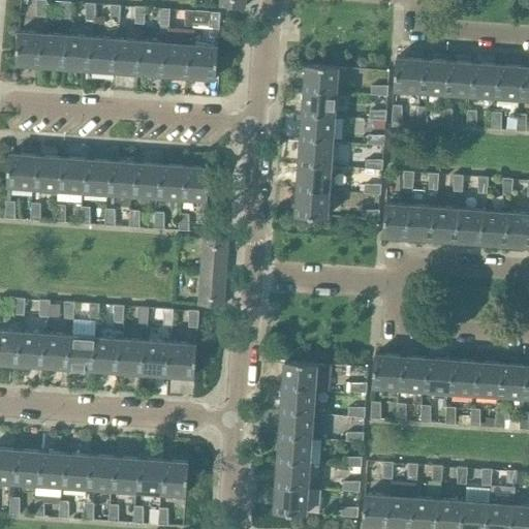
[(45,17),(45,0),(35,0),(36,16),(45,17)]
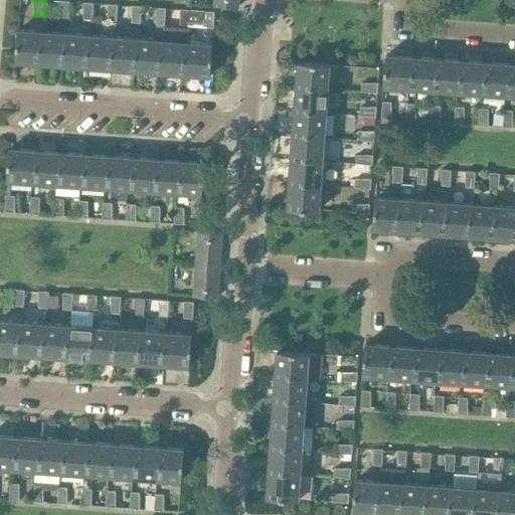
[(68,18),(69,2),(59,1),(59,17),(68,18)]
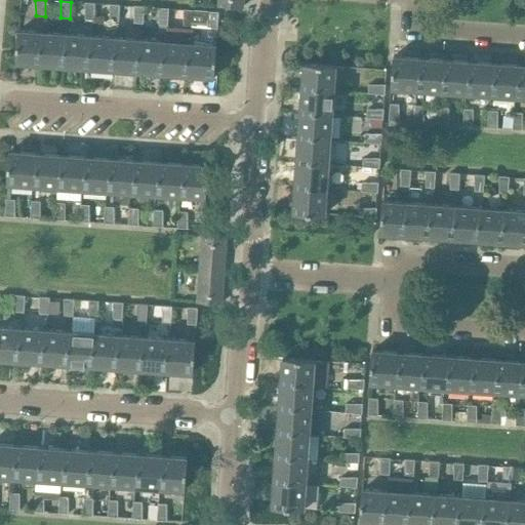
[(93,21),(95,3),(84,3),(85,19),(84,19),(84,26),(92,26),(93,21)]
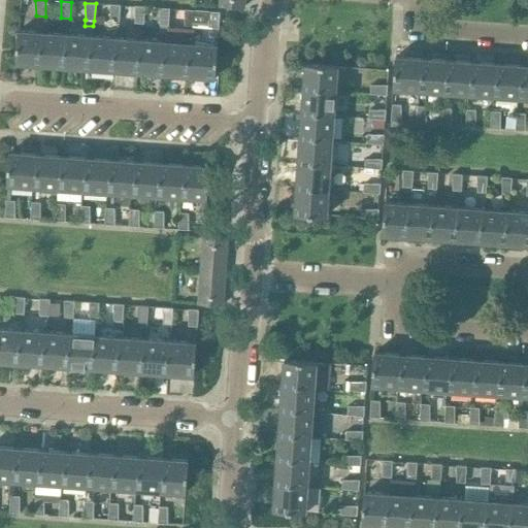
[(119,22),(120,5),(109,4),(109,22),(119,22)]
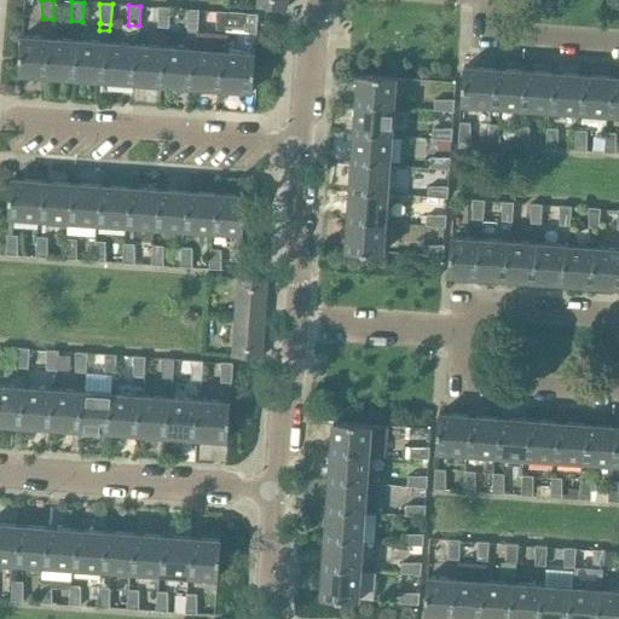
[(168,28),(169,9),(157,7),(157,27),(168,28)]
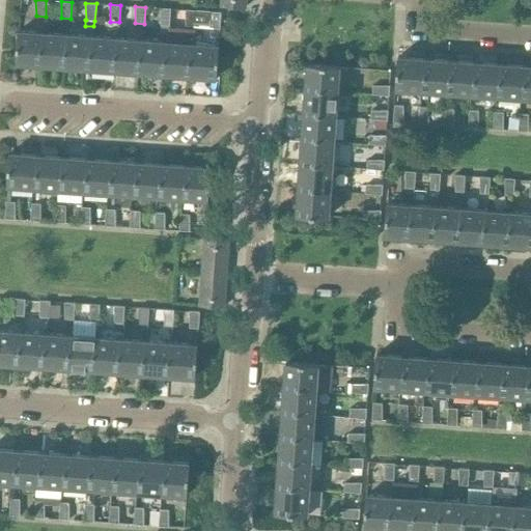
[(169,26),(170,8),(160,8),(160,25),(169,26)]
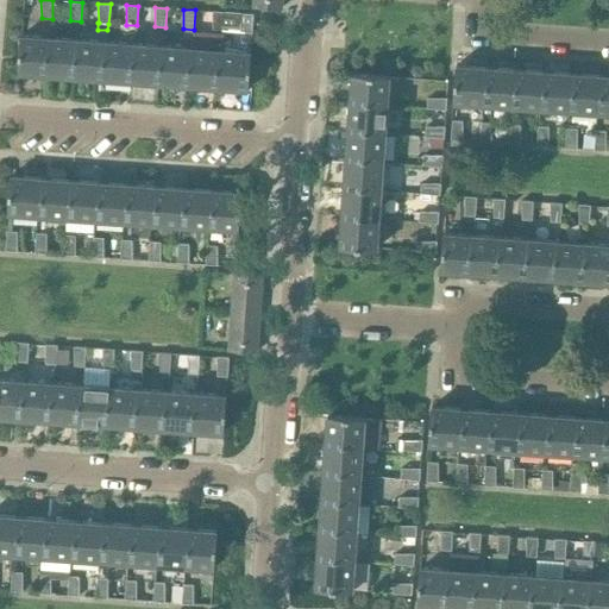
[(223,31),(224,12),(212,12),(212,31),(223,31)]
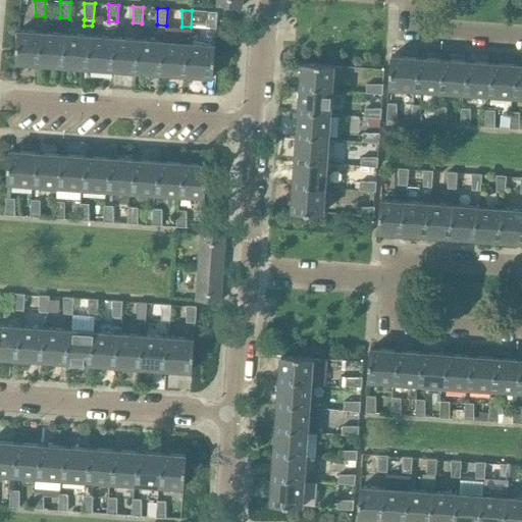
[(216,29),(217,12),(207,11),(207,29),(216,29)]
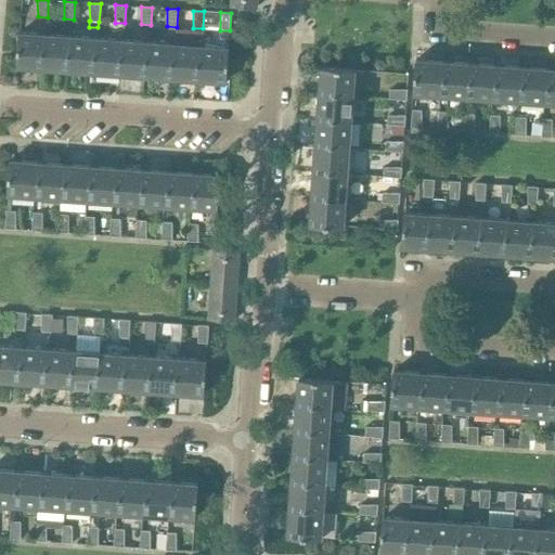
[(17,65),(43,67),(47,34),(20,31),(17,65)]
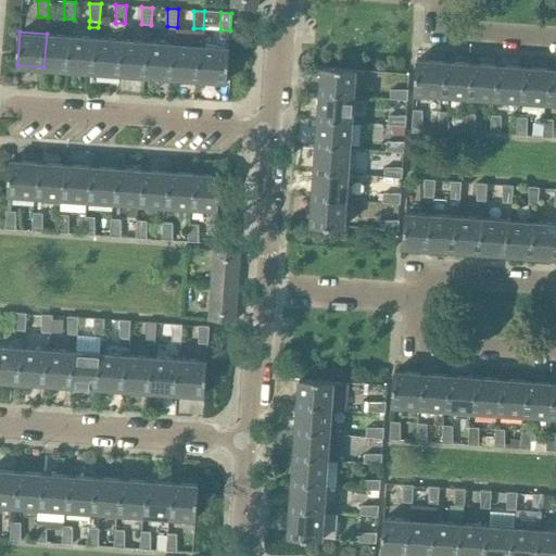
[(43,67),(71,70),(73,36),(47,34),(43,67)]
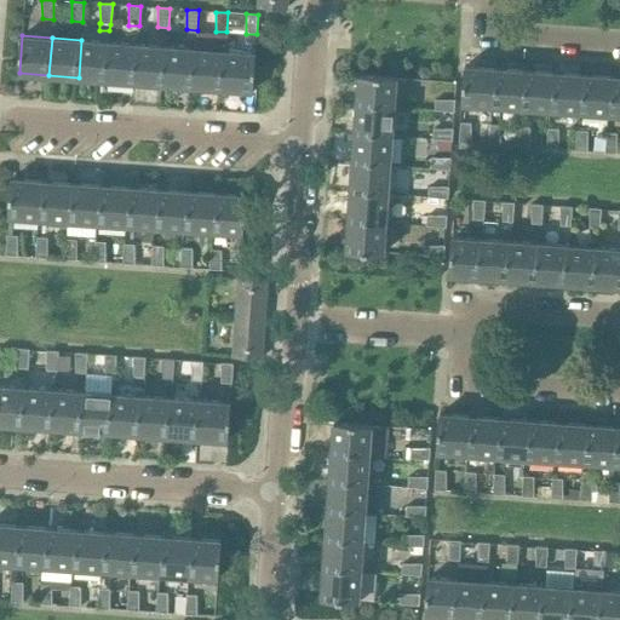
[(79,78),(108,79),(110,42),(81,40),(79,78)]
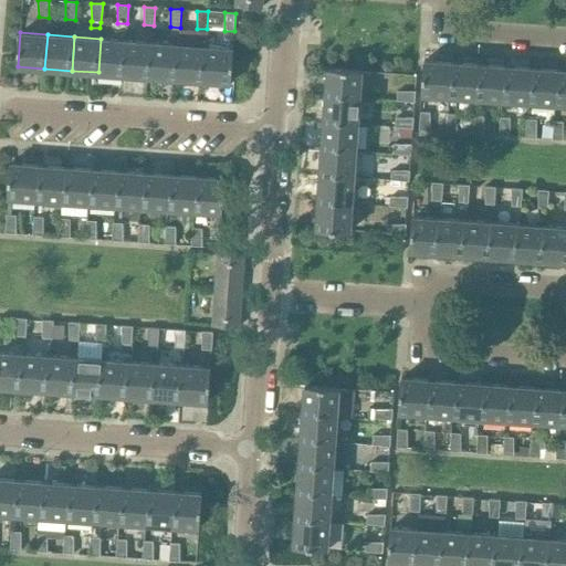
[(98,72),(125,74),(127,40),(101,39),(98,72)]
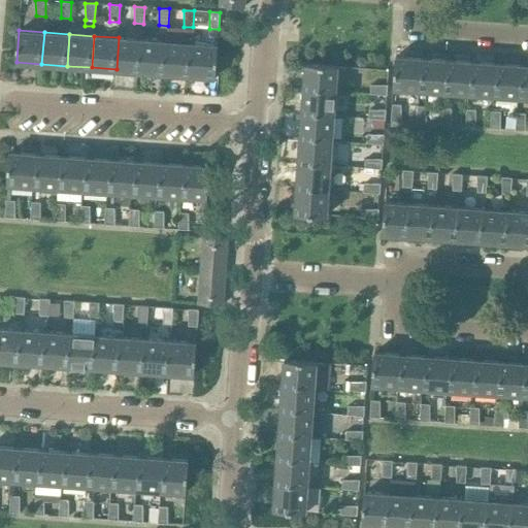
[(117,69),(141,71),(143,39),(119,37),(117,69)]
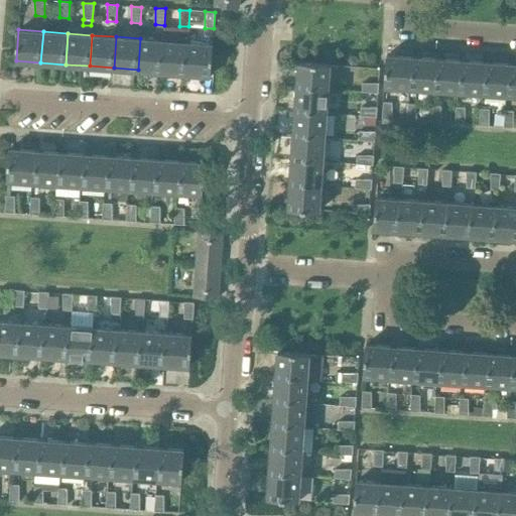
[(138,70),(163,72),(165,40),(140,38),(138,70)]
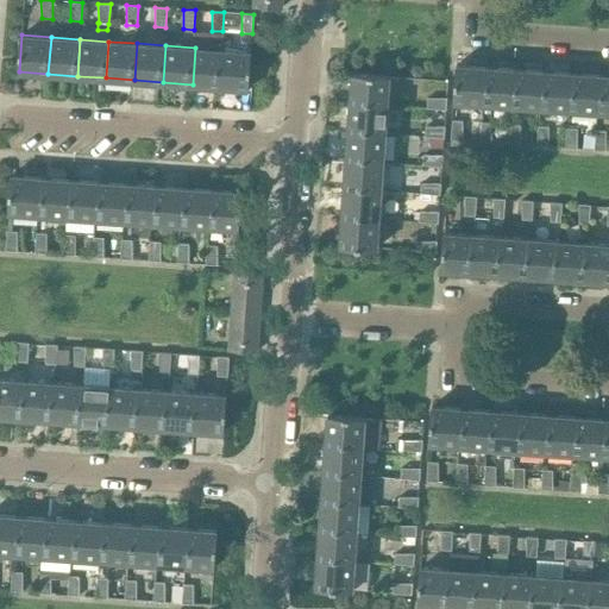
[(193,85),(220,86),(223,49),(195,48),(193,85)]
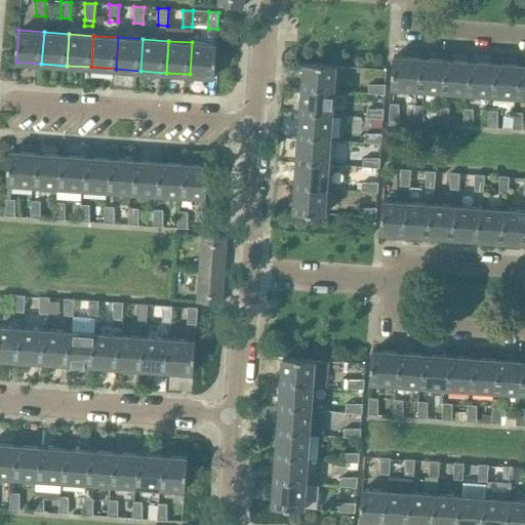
[(216,44),(192,42),(190,74),(214,76),(216,44)]
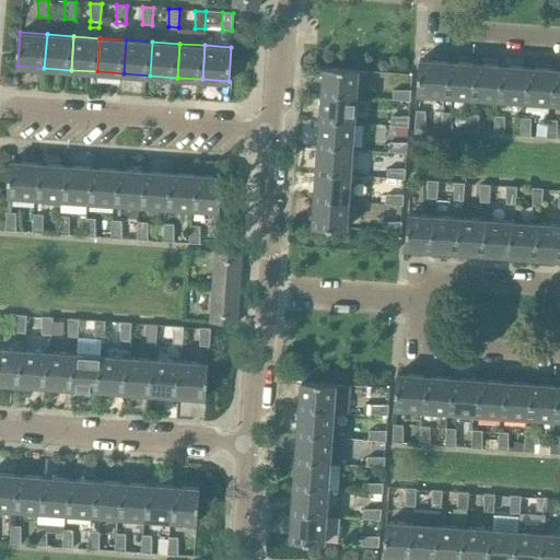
[(445,61),(420,59),(417,92),(443,94),(445,61)]
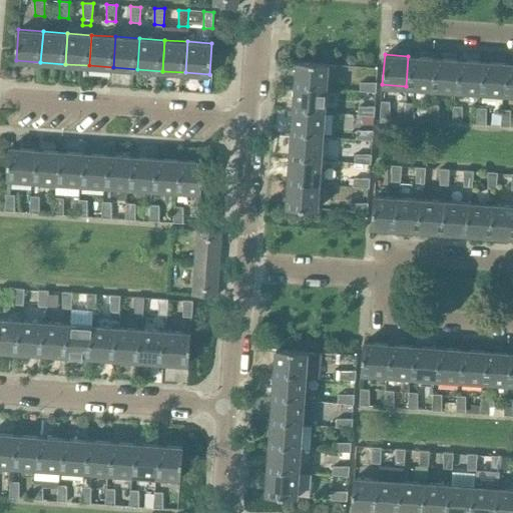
[(406,86),(430,88),(433,57),(408,56),(406,86)]
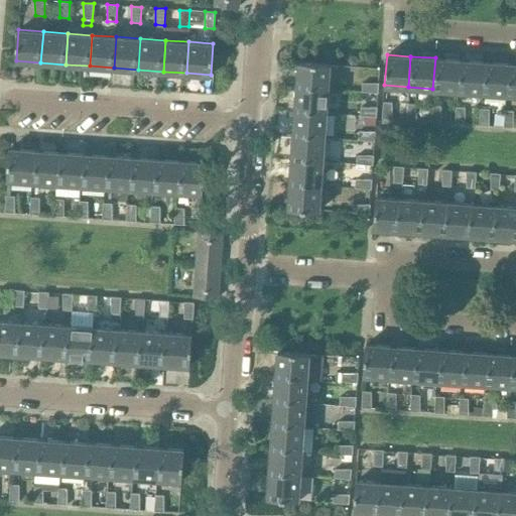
[(432,89),(457,90),(460,59),(435,57),(432,89)]
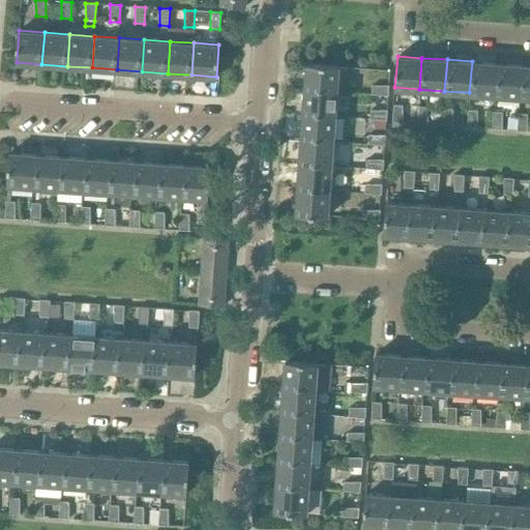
[(469,92),(494,94),(496,63),(472,61),(469,92)]
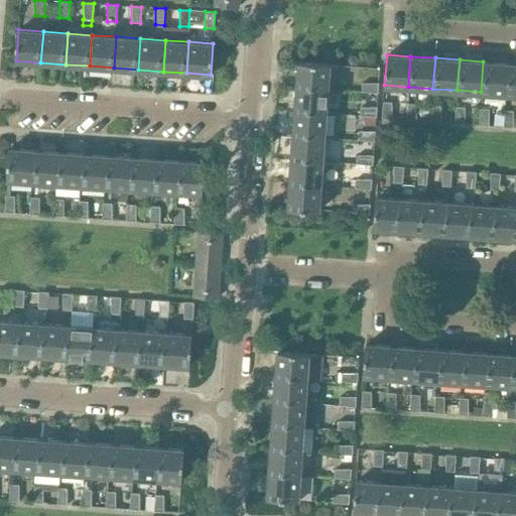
[(481,92),(505,94),(507,62),(483,61),(481,92)]
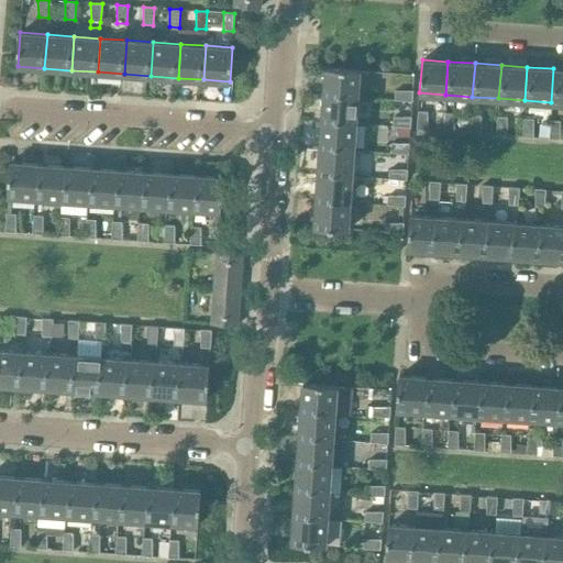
[(356,98),(359,70),(326,68),(323,96),(356,98)]
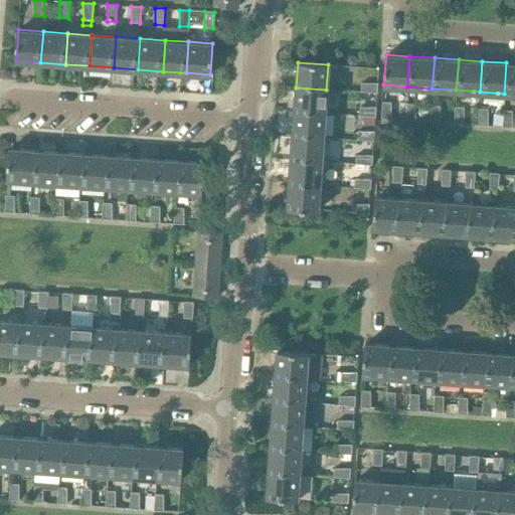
[(504,94),(514,94),(514,63),(506,62),(504,94)]
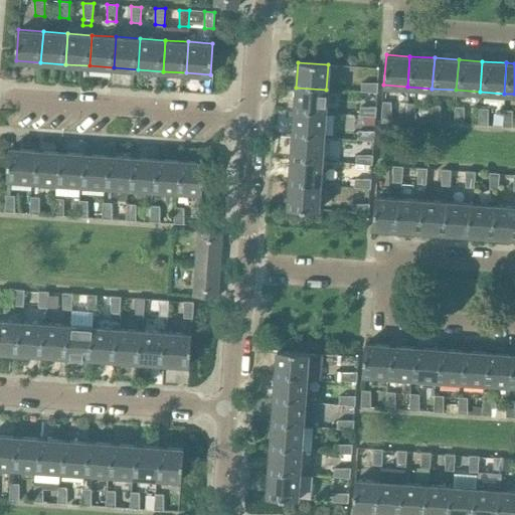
[(361,82),(360,92),(377,93),(377,82),(361,82)]
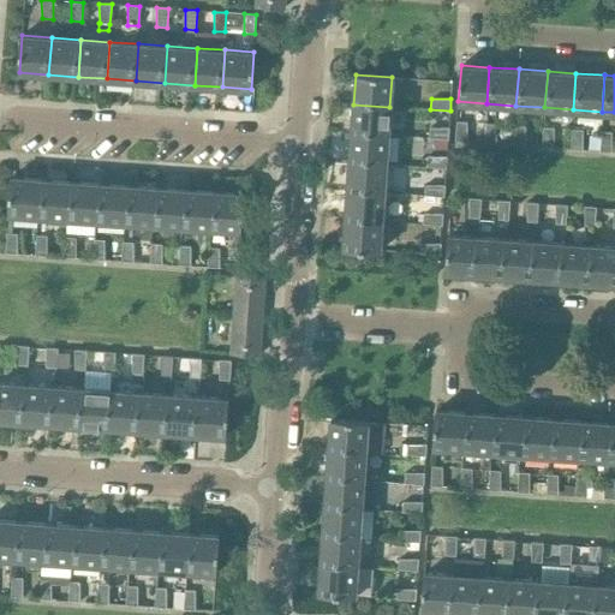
[(353,105),(352,133),(388,137),(389,107),(353,105)]
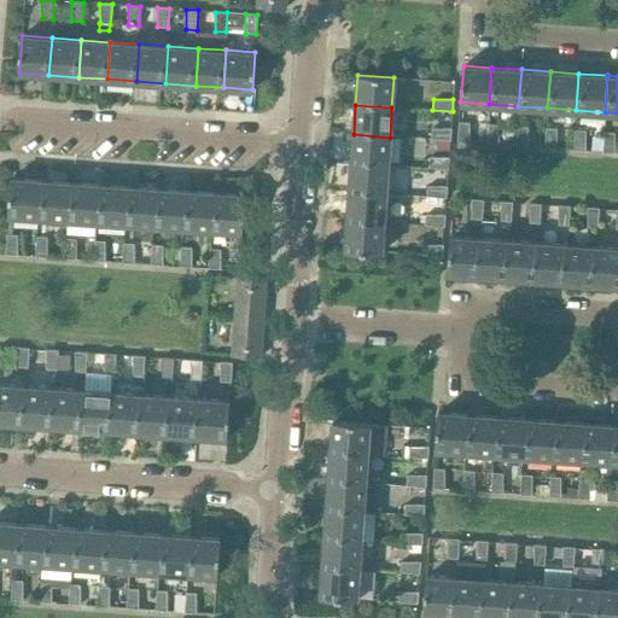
[(459,123),(458,141),(470,143),(470,123),(459,123)]
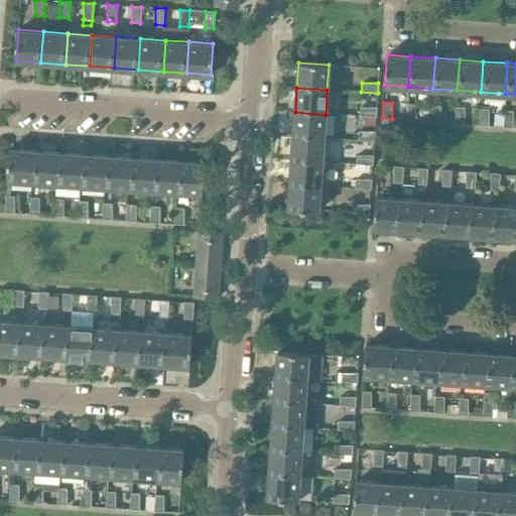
[(407,104),(406,120),(416,121),(416,105),(407,104)]
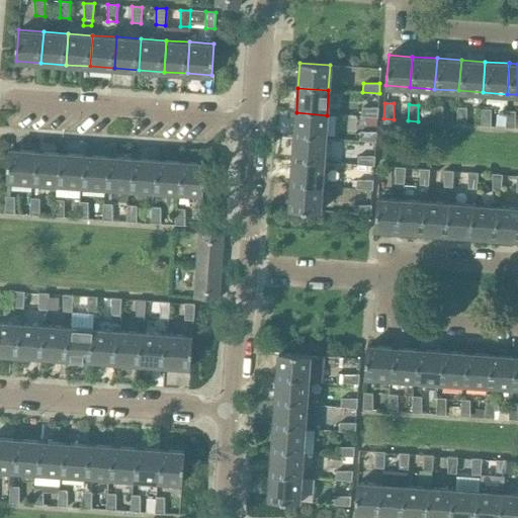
[(434,106),(433,122),(442,122),(442,106),(434,106)]
